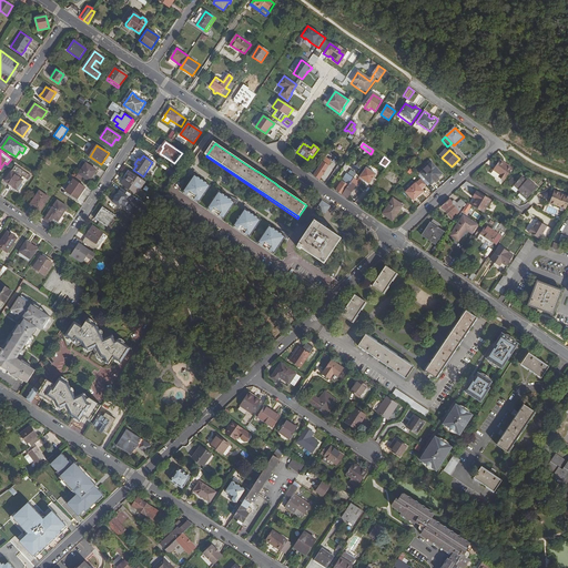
[(317,170),(313,176),(320,180),(331,162),(325,159),(317,170)]
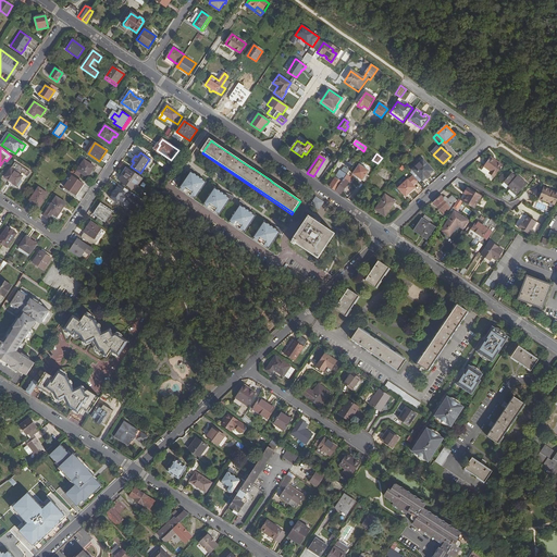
[(503,165),(498,162),(497,163),(490,159),(484,168),(492,172),(490,175),(494,178),(503,165)]
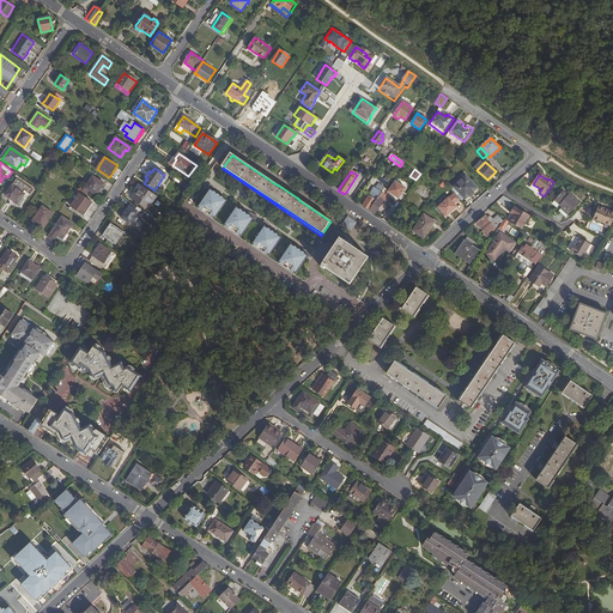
[(97,195),(104,184),(92,176),(85,187),(97,195)]
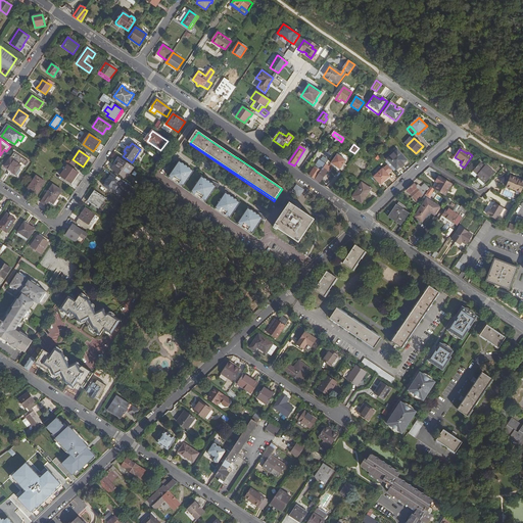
[(329,159),(334,152),(330,150),(326,157),(329,159)]
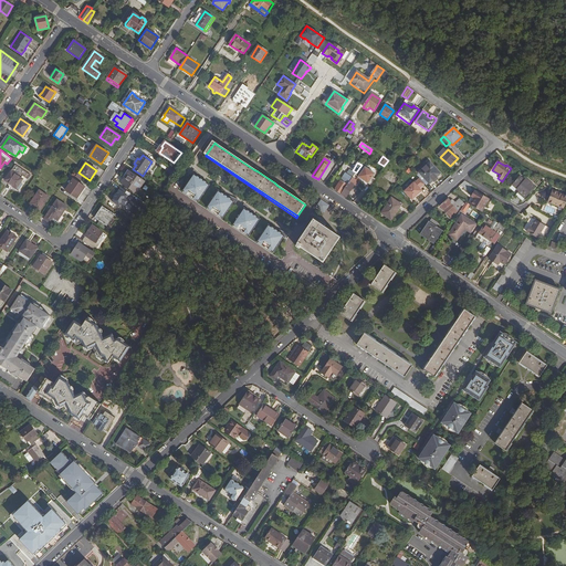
[(431,164),(427,167),(426,165),(421,168),(423,170),(420,174),(430,185),(441,175),(431,164)]
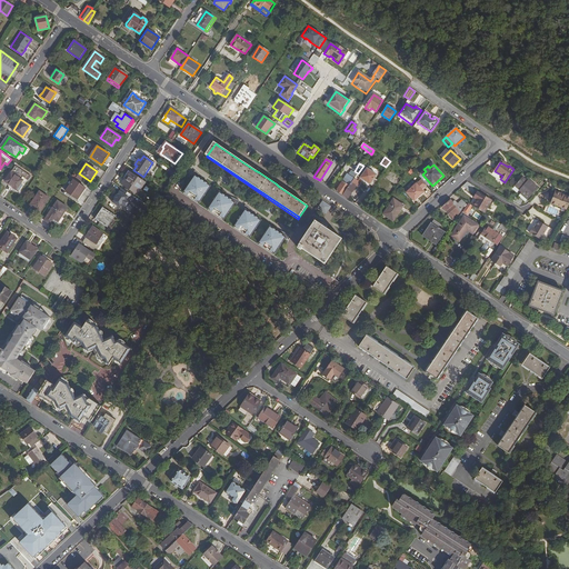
[(5,182),(19,192),(23,185),(21,183),(22,181),(20,179),(21,178),(28,182),(30,178),(15,167),(5,182)]
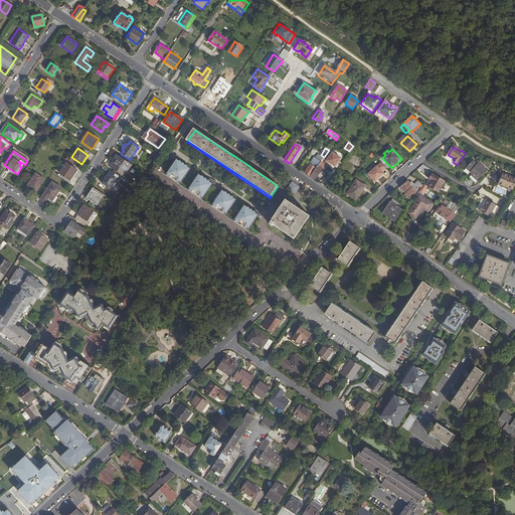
[(90,156),(88,155),(81,164),(82,165),(90,156)]
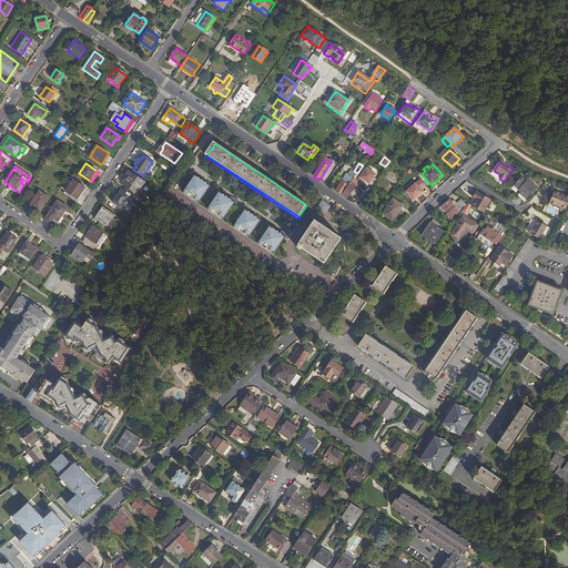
[(211,186),(205,182),(201,180),(202,178),(194,171),(192,175),(193,176),(183,192),(199,202),(211,186)]
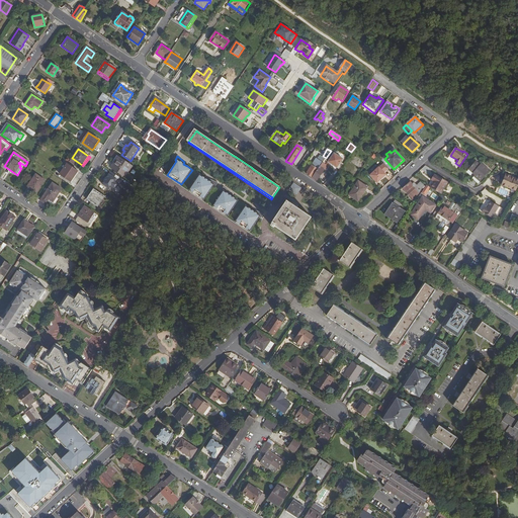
[(133,167),(118,157),(113,164),(110,168),(124,178),(133,167)]
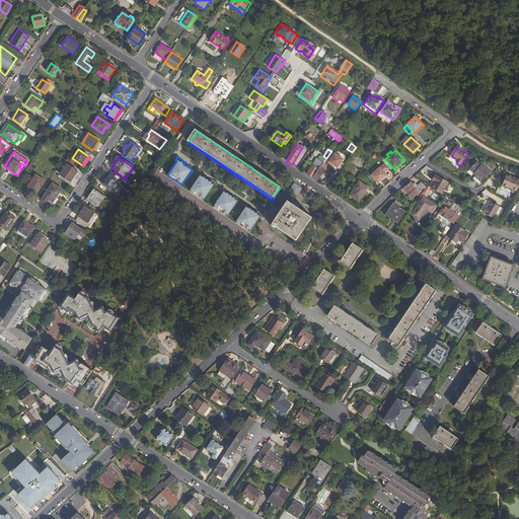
[(475,174),(474,176),(480,181),(491,171),(482,164),(480,165),(476,161),(469,169),(475,174)]
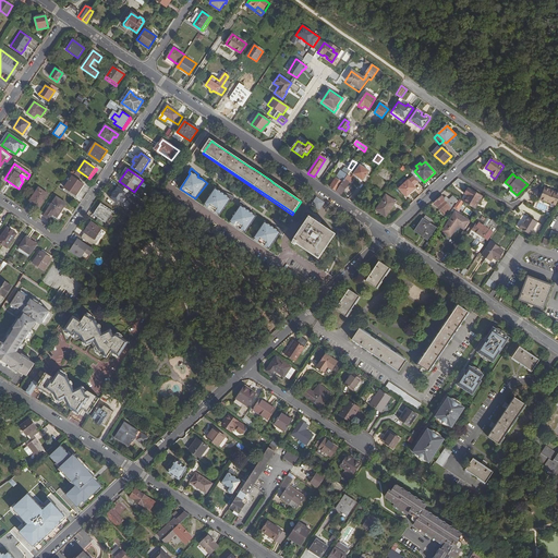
[(339,174),(329,187),(336,192),(344,180),(344,179),(339,174)]
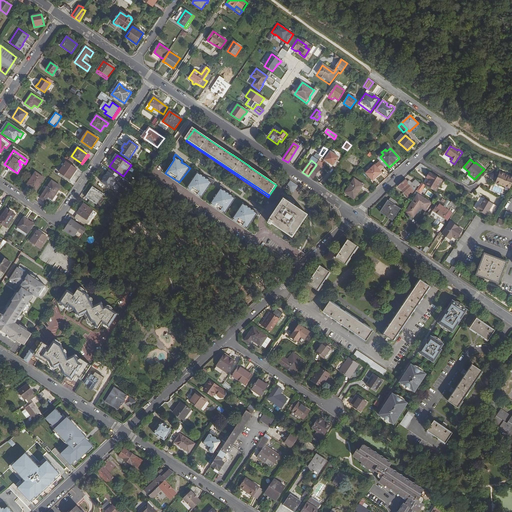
[(384,167),(379,161),(366,173),(373,181),(381,173),(379,171),(384,167)]
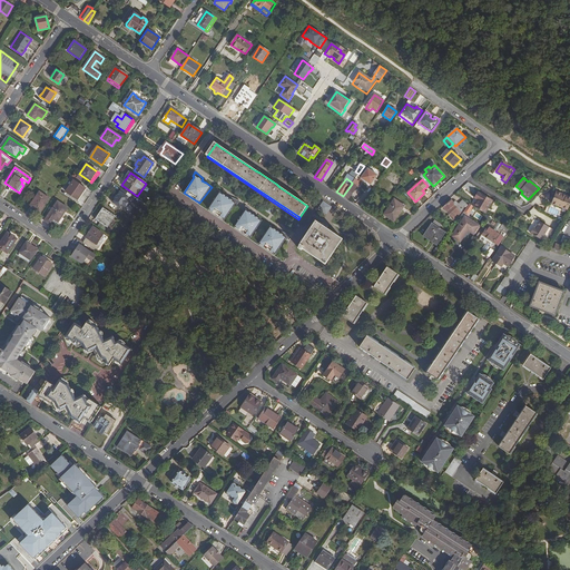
[(78,199),(85,188),(74,180),(66,192),(78,199)]
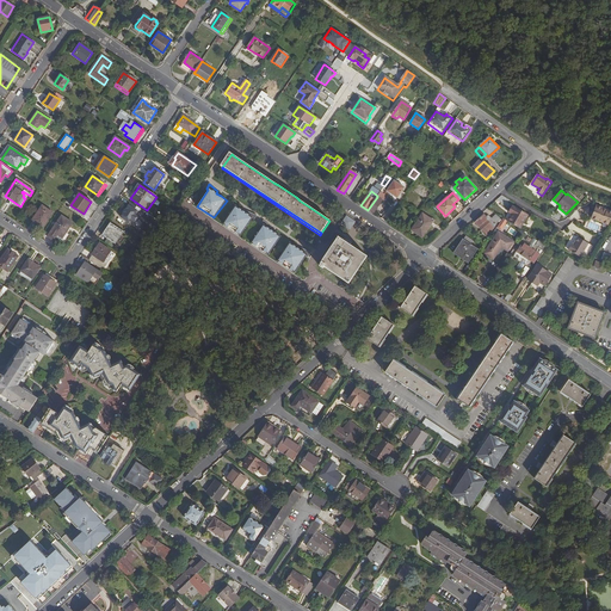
[(382,202),(377,197),(368,210),(374,215),(382,202)]
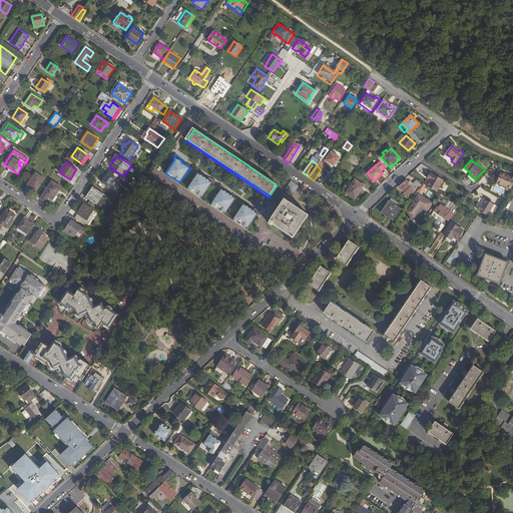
[(78,170),(76,169),(70,179),(71,180),(78,170)]
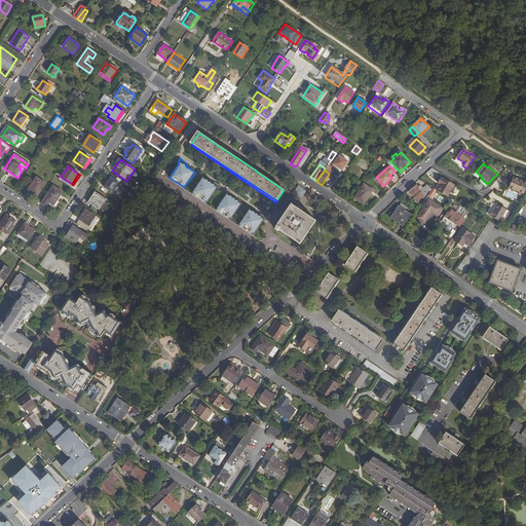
[(116,193),(123,182),(112,175),(108,182),(104,188),(112,193),(114,191),(116,193)]
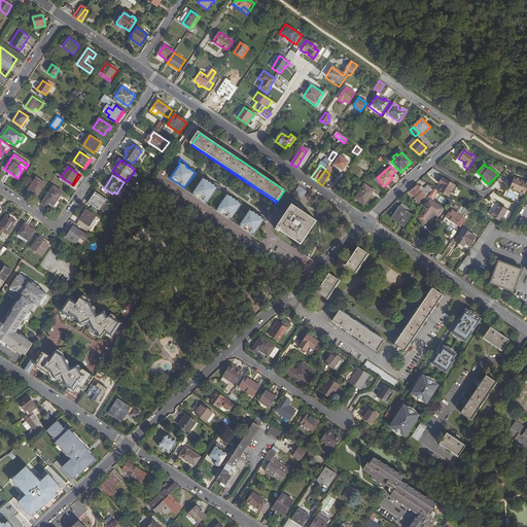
[(34,191),(33,194),(37,197),(45,183),(37,177),(29,188),(34,191)]
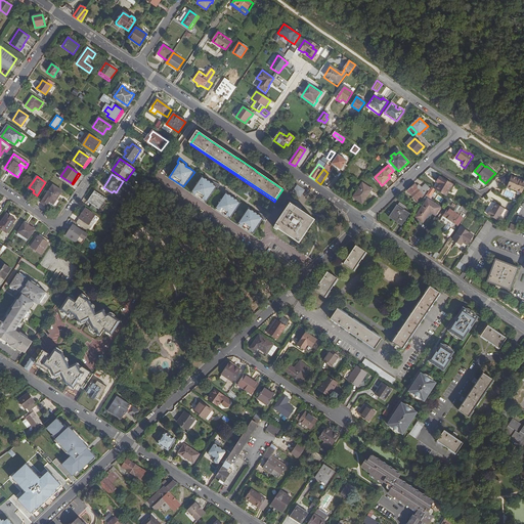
[(517,180),(518,179),(512,176),(508,187),(523,193),(523,189),(523,181),(521,180),(521,181),(517,180)]
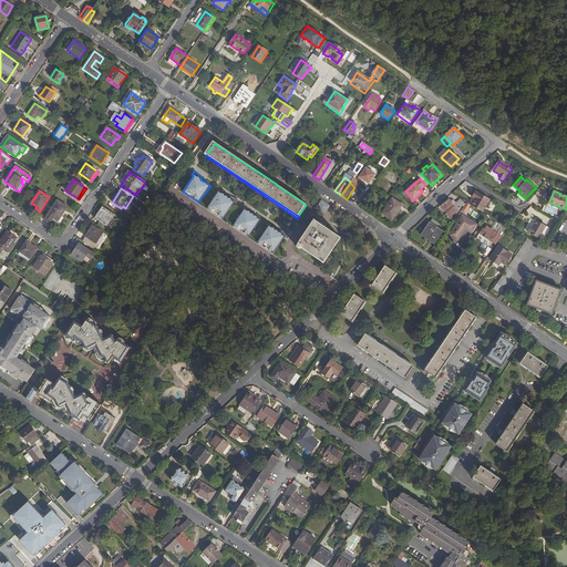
[(239,199),(229,196),(228,198),(224,195),(218,192),(207,208),(224,218),(234,204),(236,205),(239,199)]
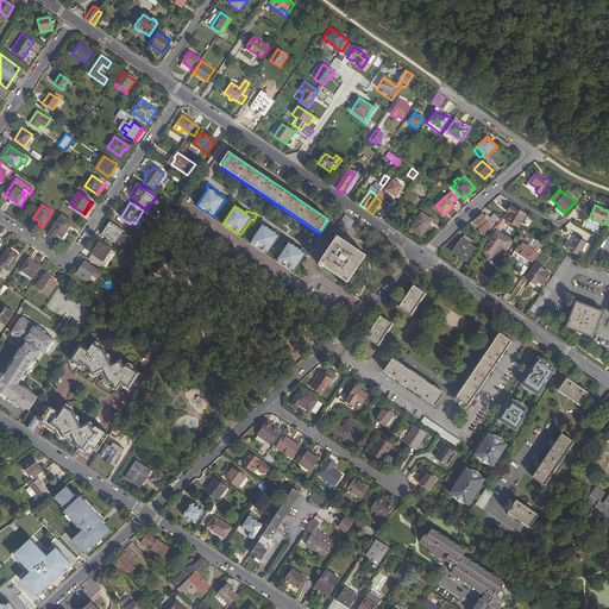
[(506,221),(519,228),(526,215),(513,207),(509,213),(510,213),(512,214),(510,215),(509,215),(506,221)]
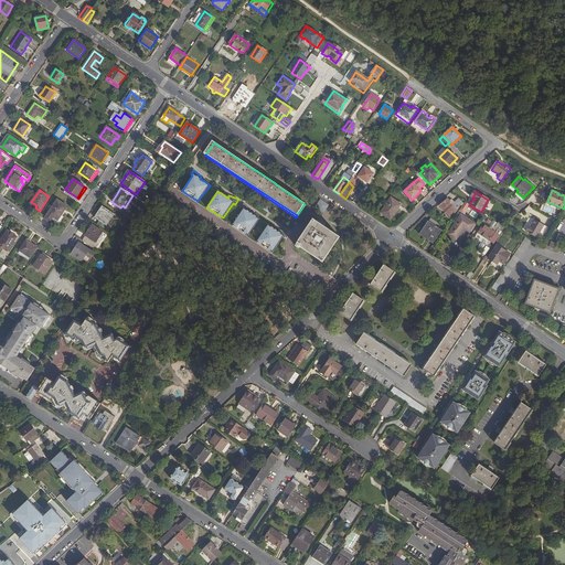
[(401,205),(397,203),(391,199),(381,214),(390,221),(396,211),(401,205)]
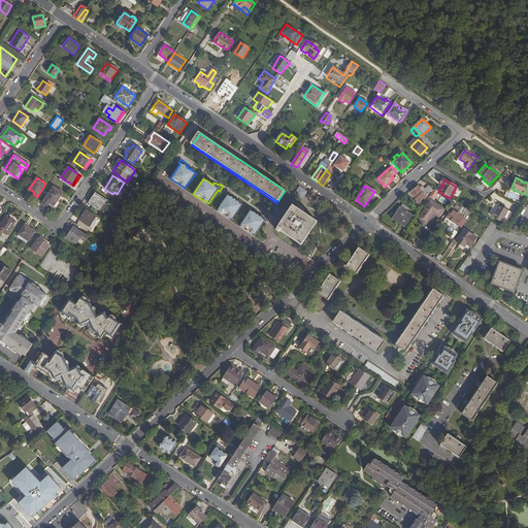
[(419,186),(411,193),(414,196),(417,193),(423,200),(426,198),(429,194),(424,189),(421,191),(419,189),(420,188),(419,186)]
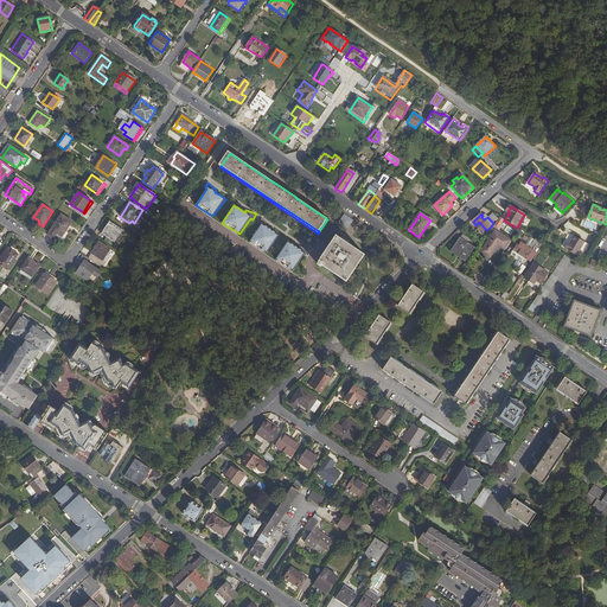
[(62,215),(49,235),(55,240),(58,234),(63,236),(72,222),(62,215)]
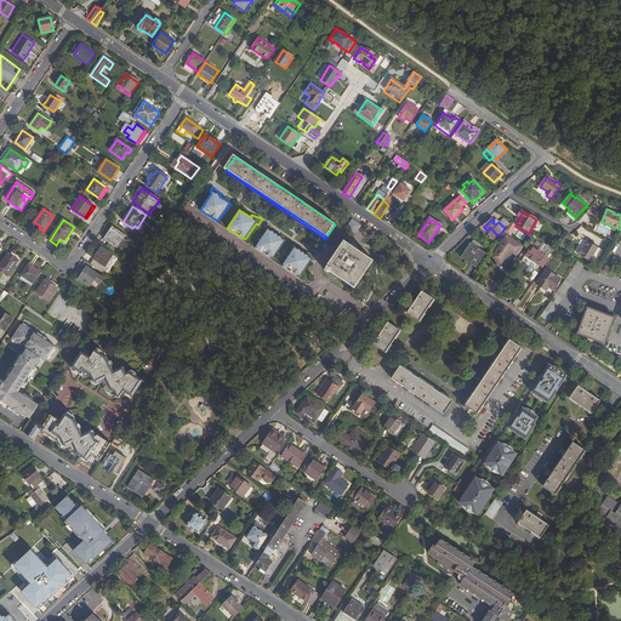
[(362,226),(352,220),(346,228),(355,234),(362,226)]
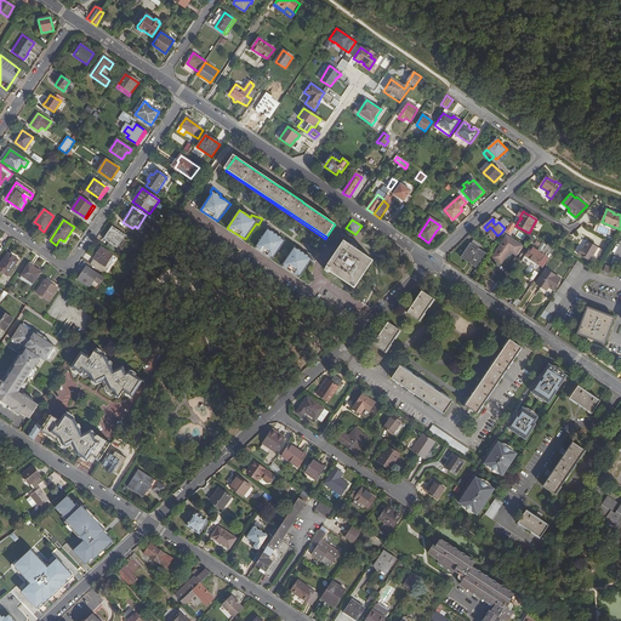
[(285,240),(280,238),(275,234),(277,232),(268,223),(265,229),(267,231),(255,248),(273,258),(285,240)]
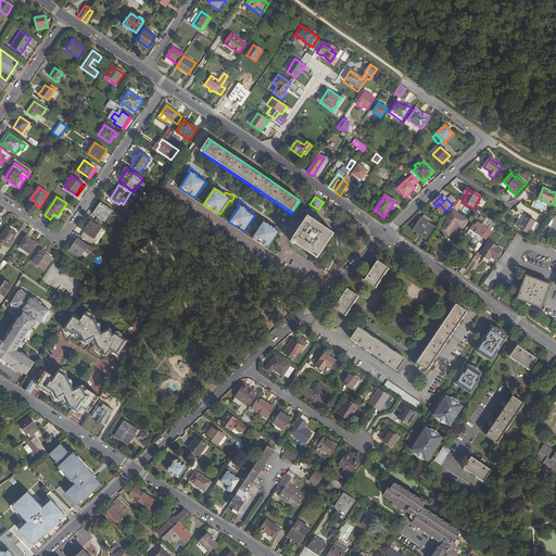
[(100,203),(92,214),(104,222),(111,211),(100,203)]
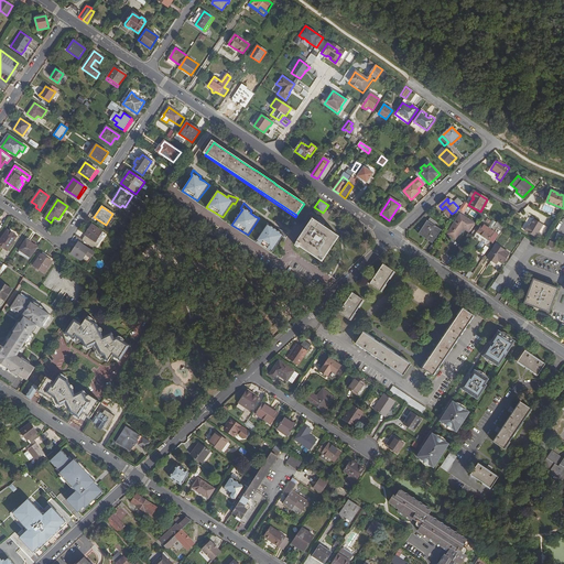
[(454,239),(461,230),(458,229),(459,227),(462,228),(468,232),(474,224),(461,215),(447,235),(454,239)]
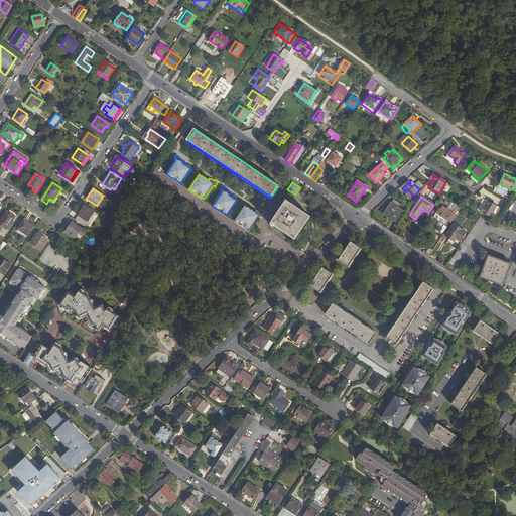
[(285,201),(271,221),(296,237),(310,217),(285,201)]
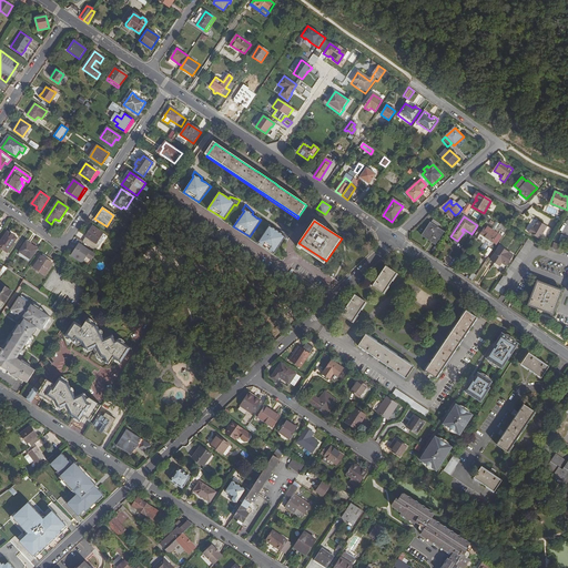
[(423,233),(436,242),(445,230),(430,221),(423,233)]
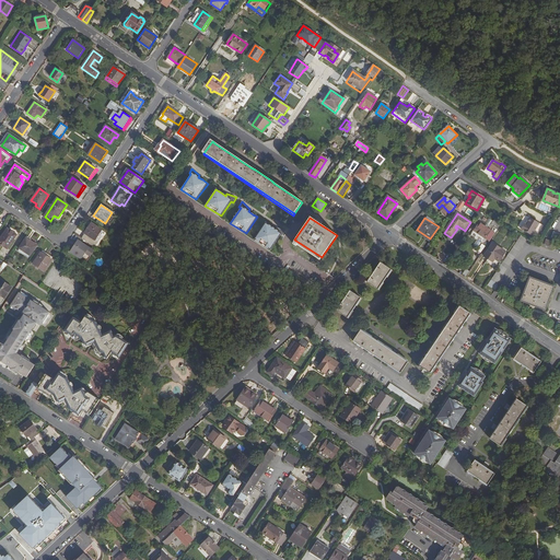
[(539,224),(531,219),(526,225),(525,224),(522,230),(532,236),(539,224)]
